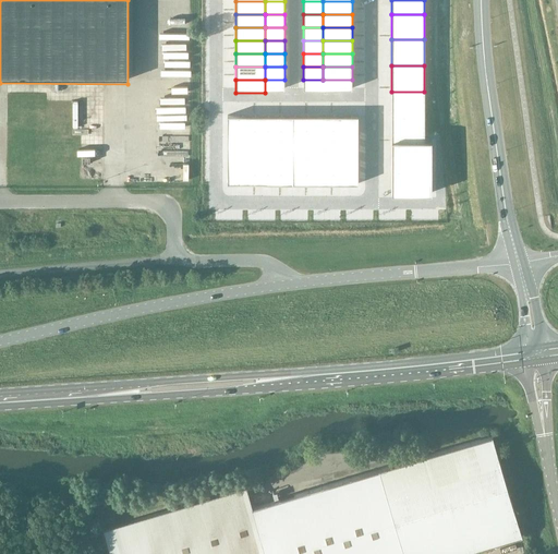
[(284,80),(265,80),(265,93),(284,93),(284,80)]
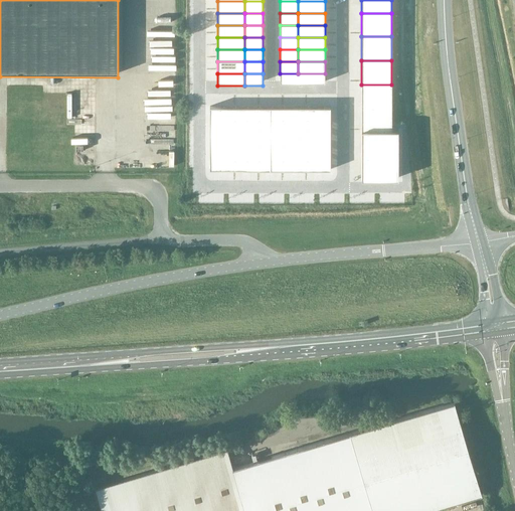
[(298,73),(280,73),(280,86),(298,86),(298,73)]
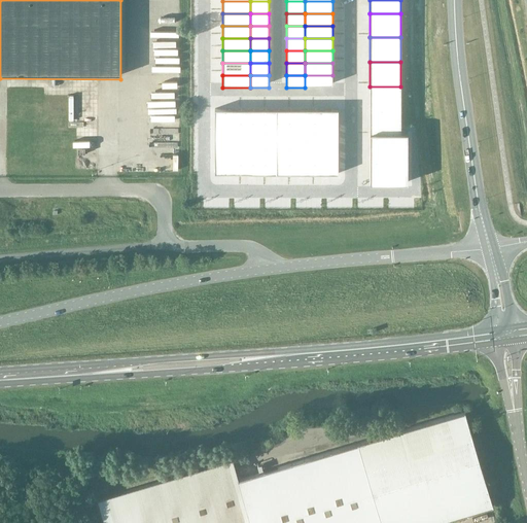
[(332,75),(305,75),(305,88),(314,88),(332,88),(332,75)]
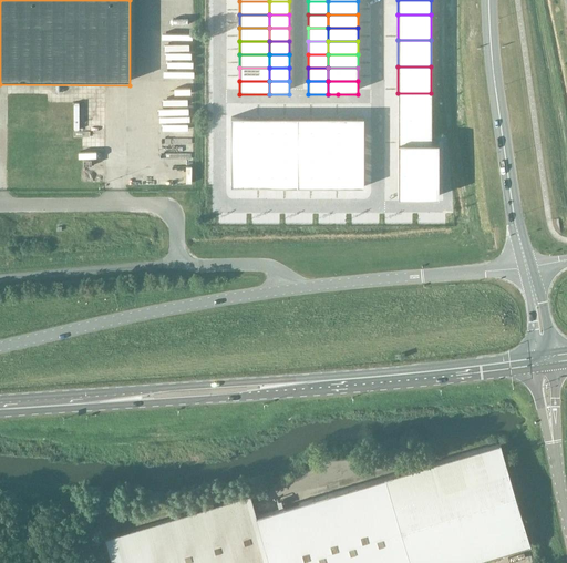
[(431,93),(398,93),(398,120),(431,120),(431,93)]
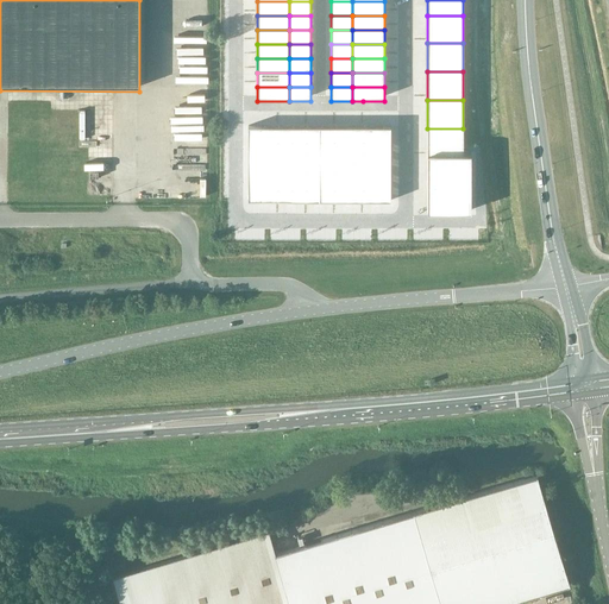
[(463,129),(427,129),(427,157),(463,157),(463,129)]
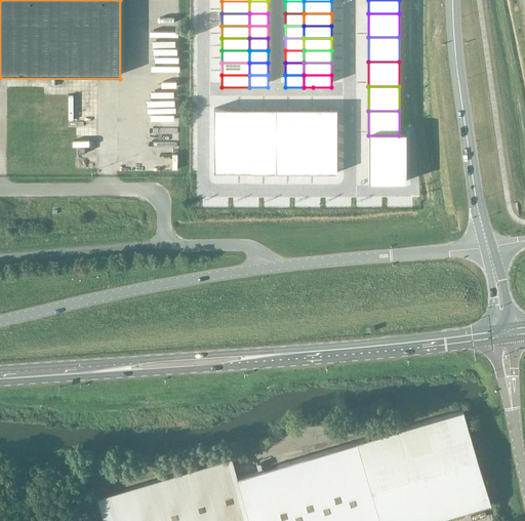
[(227,112),(213,112),(213,138),(227,138),(227,112)]
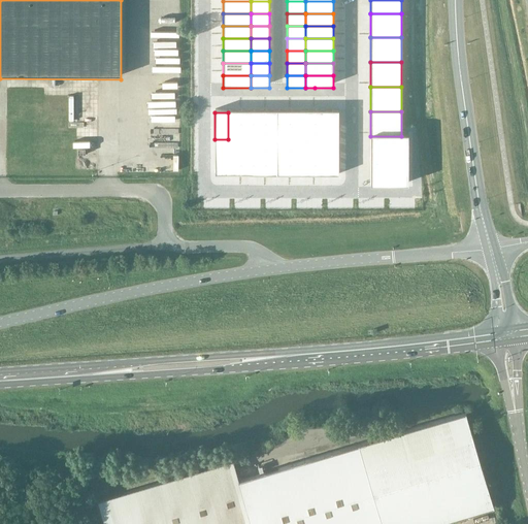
[(240,112),(228,112),(228,139),(240,139),(240,112)]
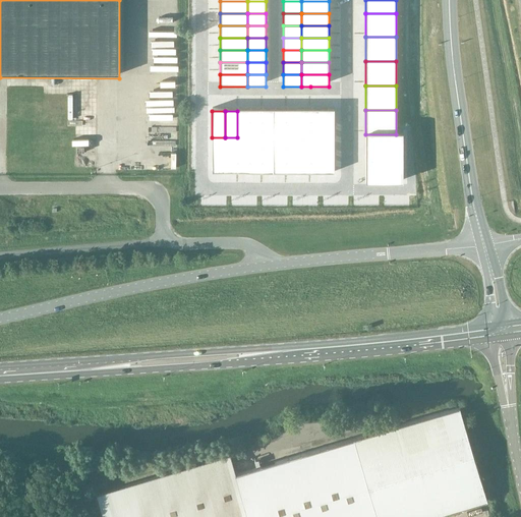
[(249,111),(237,111),(237,137),(249,137),(249,111)]
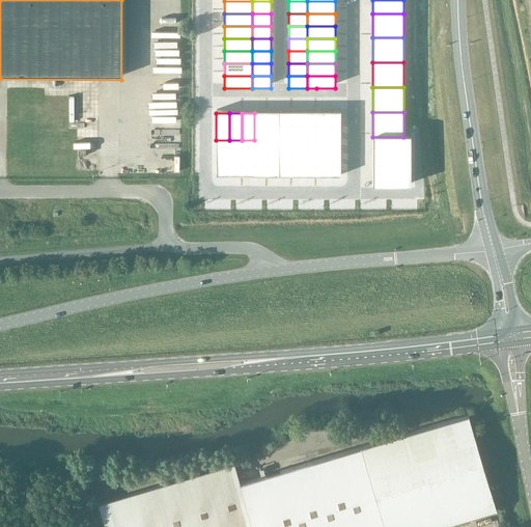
[(267,113),(254,113),(254,140),(267,140),(267,113)]
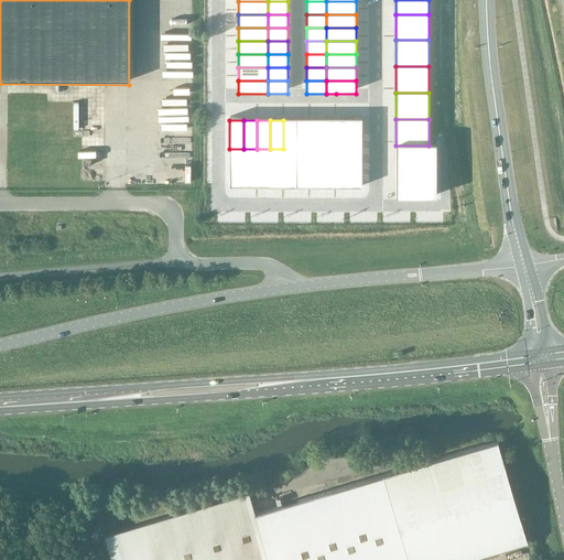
[(295,120),(283,120),(283,149),(295,149),(295,120)]
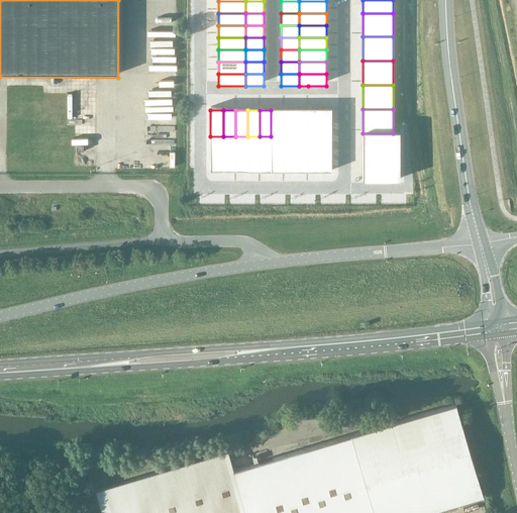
[(283,110),(271,110),(271,136),(283,136),(283,110)]
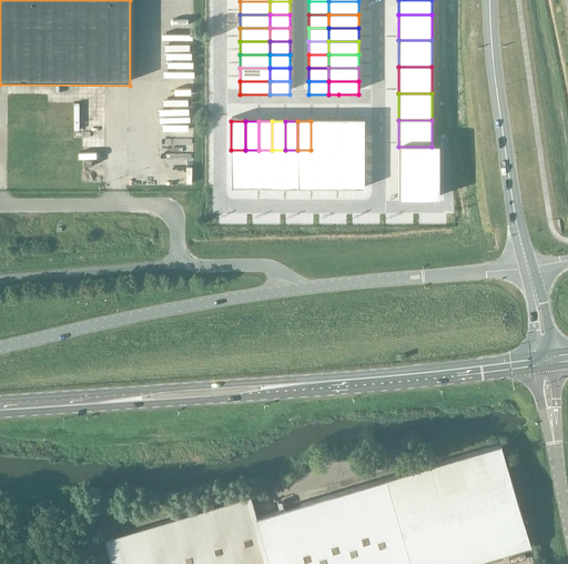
[(324,121),(311,121),(311,150),(324,150),(324,121)]
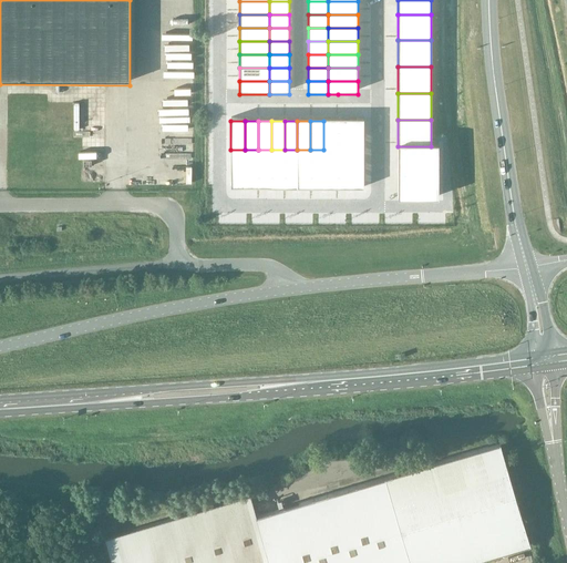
[(337,121),(323,121),(323,150),(337,150),(337,121)]
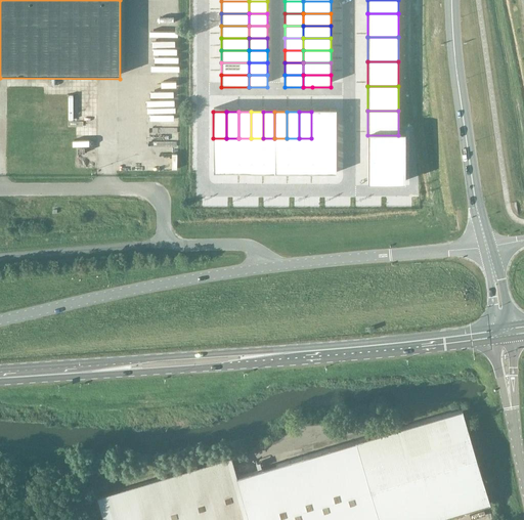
[(323,112),(311,112),(311,138),(323,138),(323,112)]
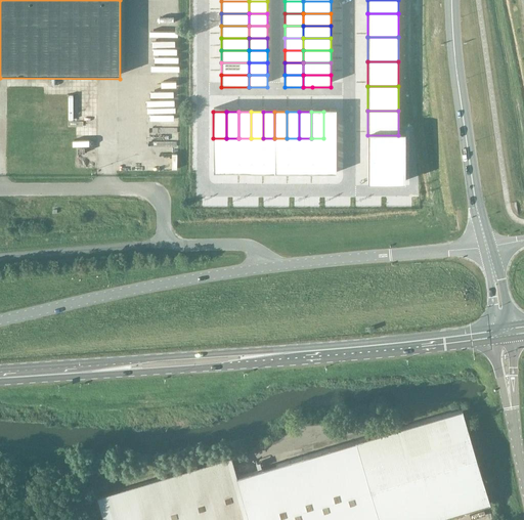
[(336,112),(323,112),(323,138),(336,138),(336,112)]
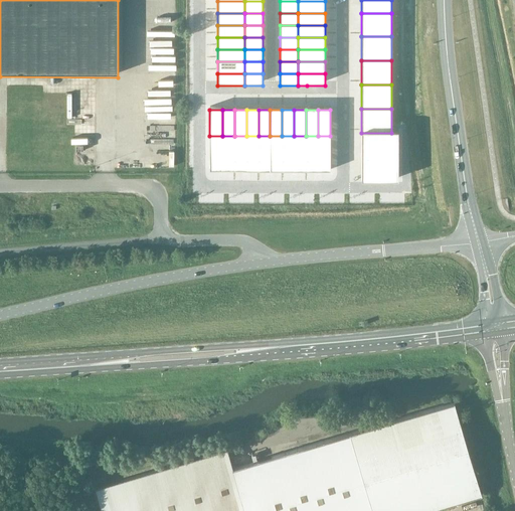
[(82,130),(82,116),(67,115),(67,130),(82,130)]
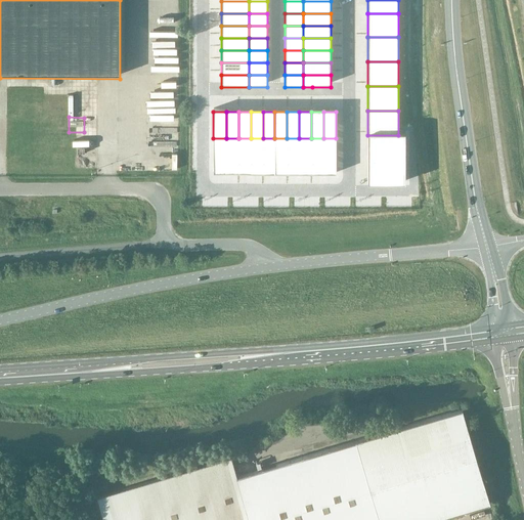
[(398,135),(367,135),(367,160),(404,160),(404,135),(398,135)]
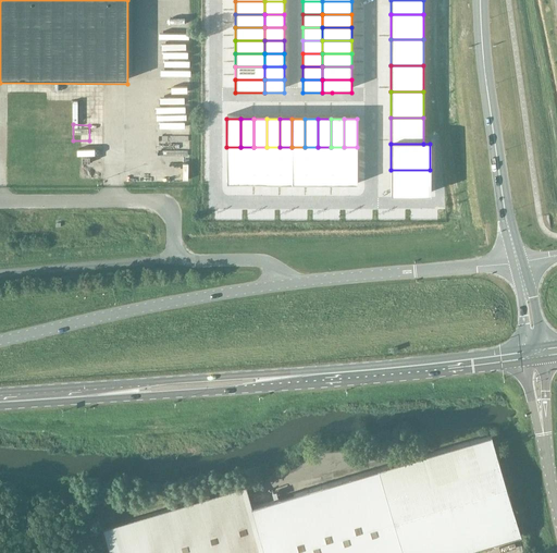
[(240,147),(226,147),(226,187),(240,187),(240,147)]
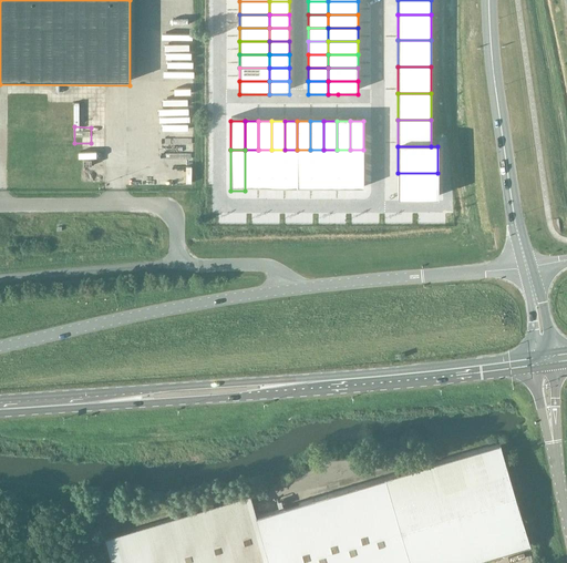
[(258,150),(245,150),(245,191),(258,191),(258,150)]
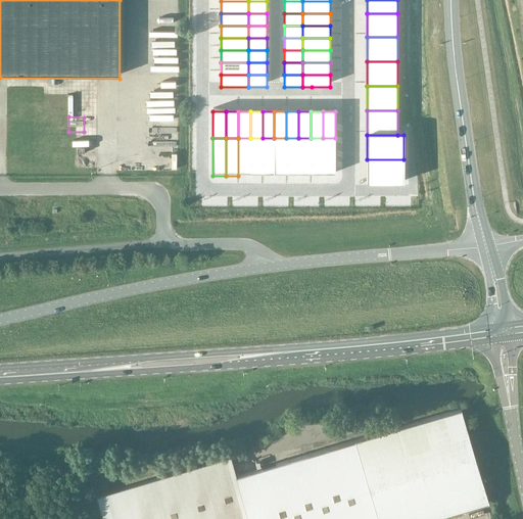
[(250,138),(238,138),(238,176),(250,176),(250,138)]
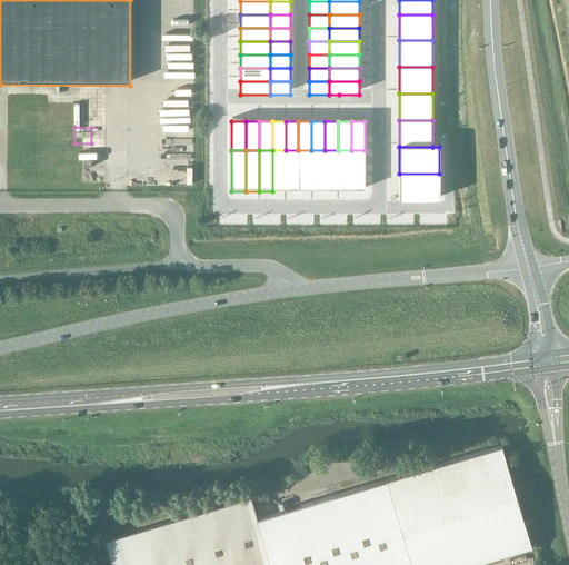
[(286,150),(272,150),(272,191),(286,191),(286,150)]
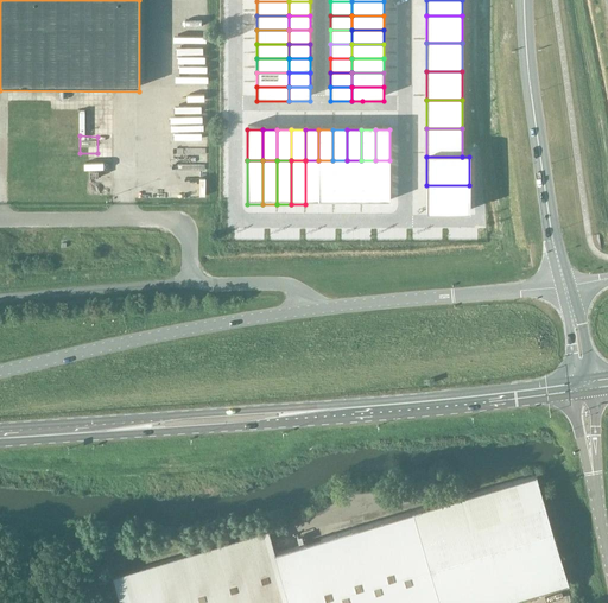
[(318,160),(305,160),(305,204),(318,204),(318,160)]
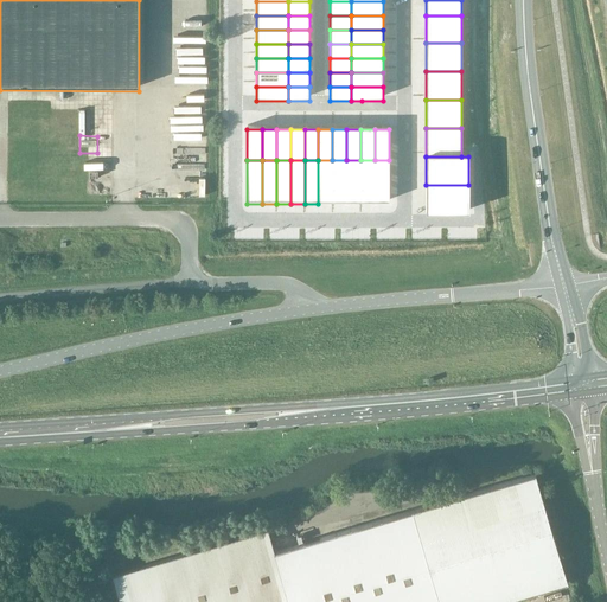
[(332,160),(318,160),(318,204),(332,204),(332,160)]
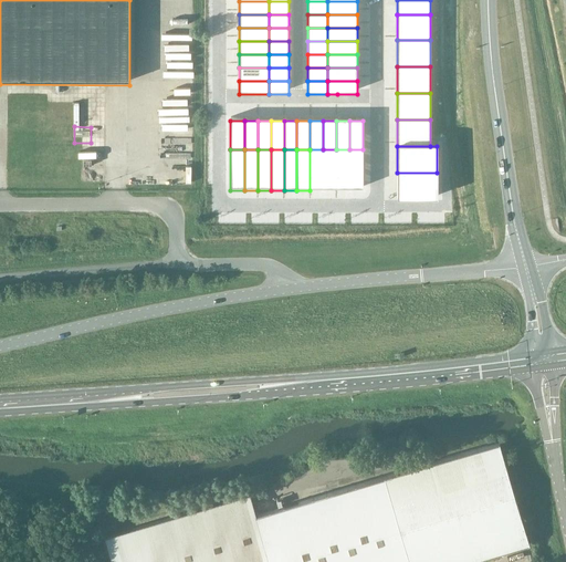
[(323,149),(310,149),(310,190),(323,190),(323,149)]
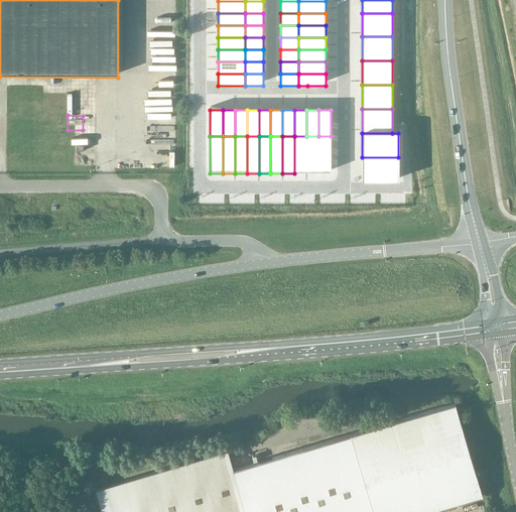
[(306,136),(294,136),(294,173),(306,173),(306,136)]
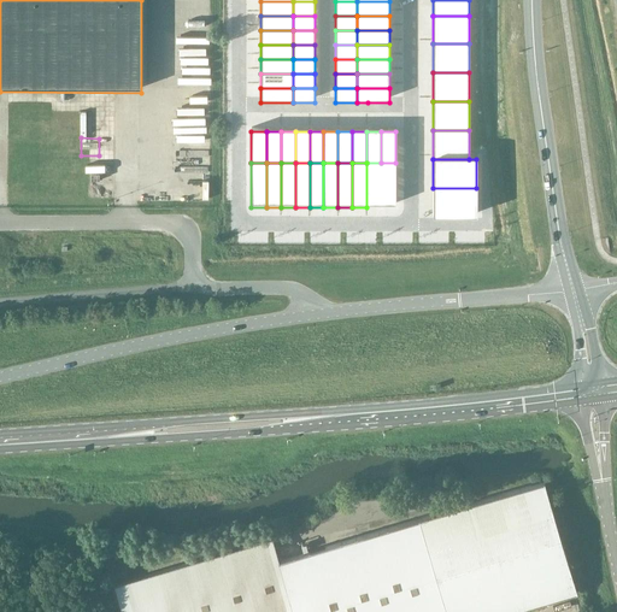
[(381,163),(366,163),(366,207),(381,207),(381,163)]
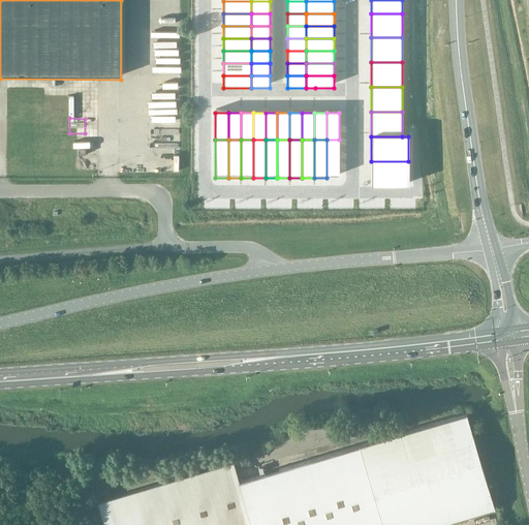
[(339,140),(327,140),(327,178),(339,178),(339,140)]
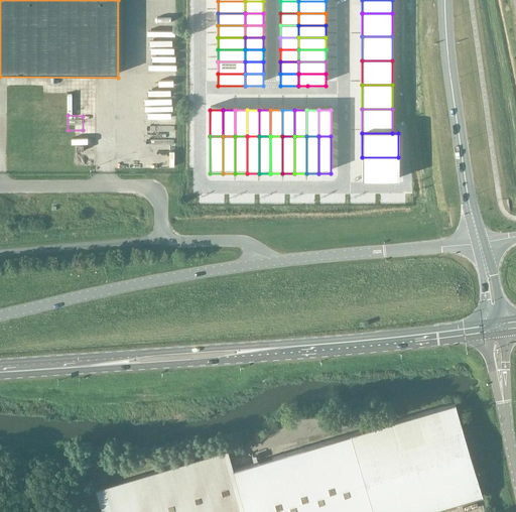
[(398,157),(362,157),(362,182),(398,182),(398,157)]
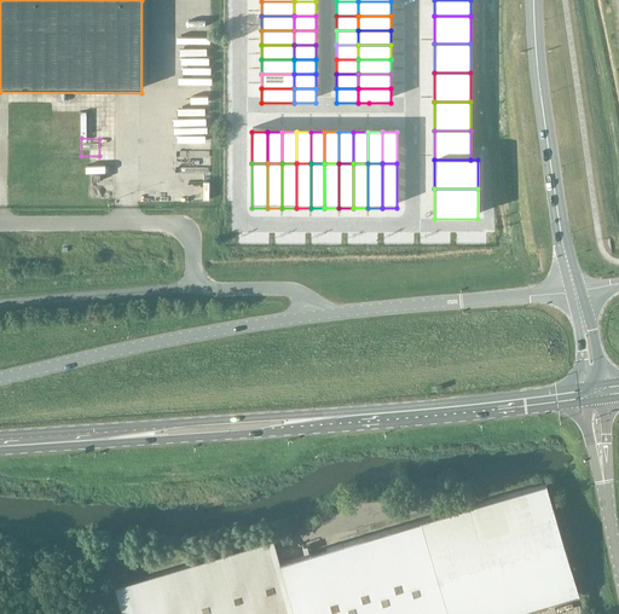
[(271,546),(114,594),(120,613),(527,613),(578,598),(544,488),(278,569),(271,546)]
